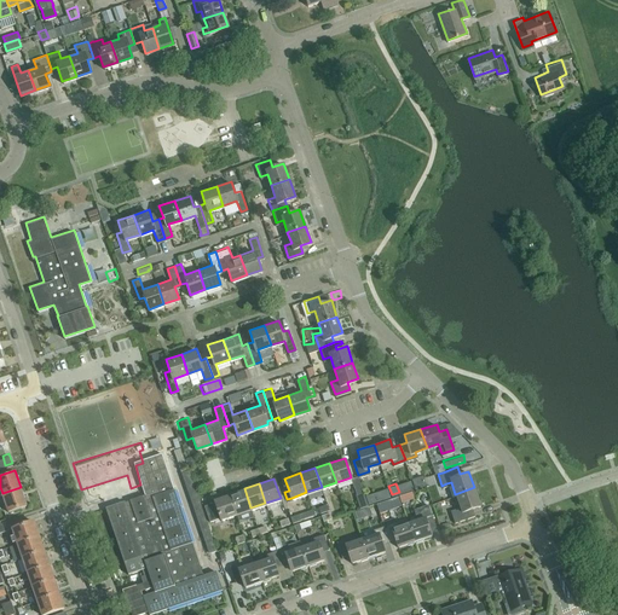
[(21,487),(3,493),(7,509),(26,503),(21,487)]
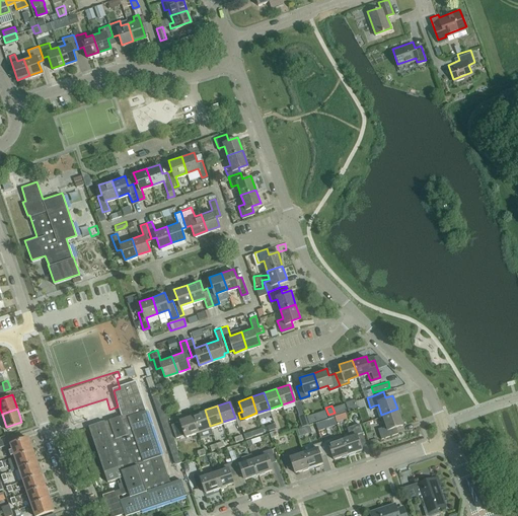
[(166,469),(145,409),(122,417),(121,413),(108,417),(109,421),(105,422),(103,419),(88,424),(106,480),(123,474),(124,480),(118,482),(120,487),(126,485),(130,495),(120,499),(125,514),(186,494),(180,477),(169,481),(166,469)]
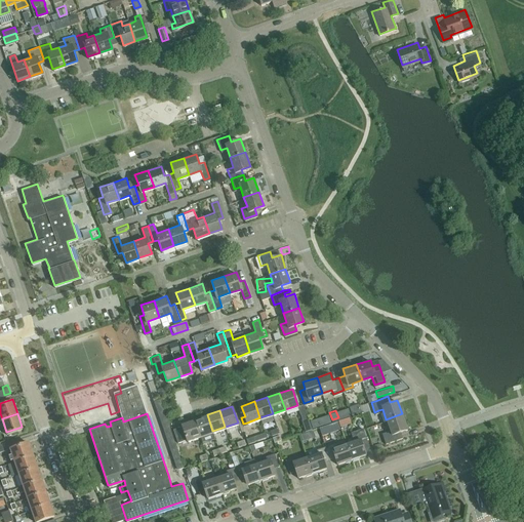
[(385,442),(389,441),(402,436),(400,431),(407,428),(402,413),(386,419),(390,429),(381,432),(385,442)]
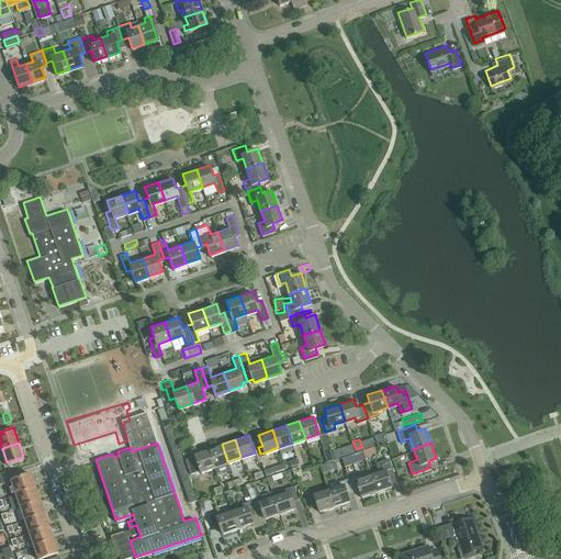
[(222,444),(208,448),(214,466),(227,461),(222,444)]
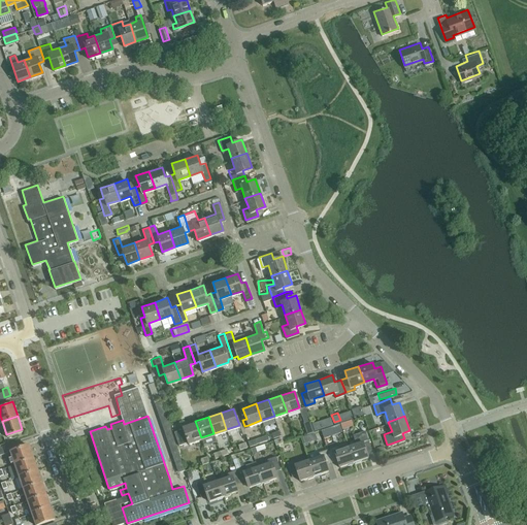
[(302,421),(306,432),(314,430),(309,418),(302,421)]
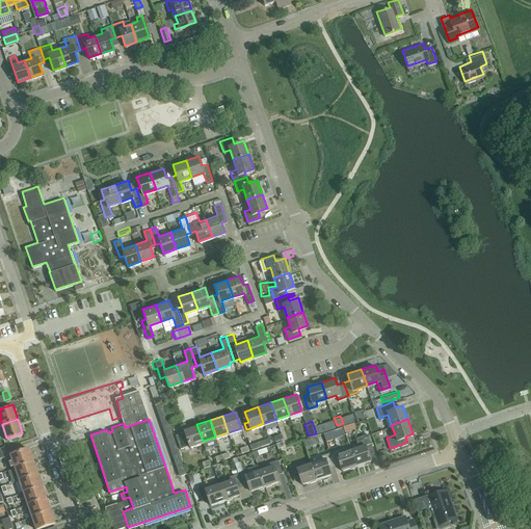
[(323,429),(320,422),(314,424),(317,431),(323,429)]
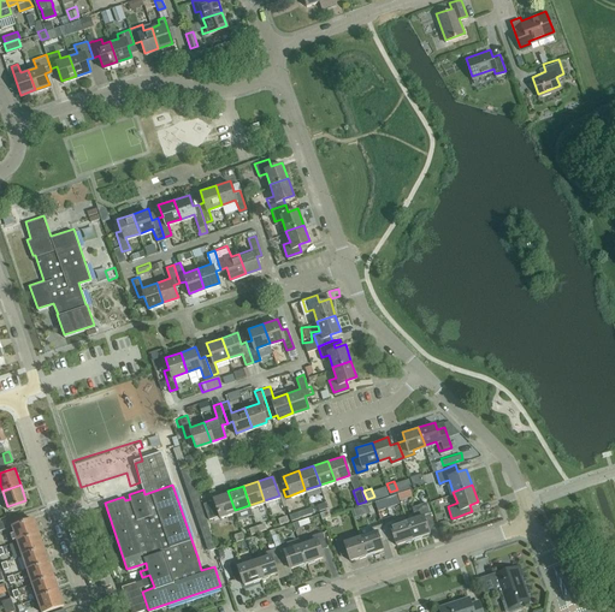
[(219,516),(235,510),(228,491),(213,495),(213,498),(202,501),(208,517),(218,514),(219,516)]
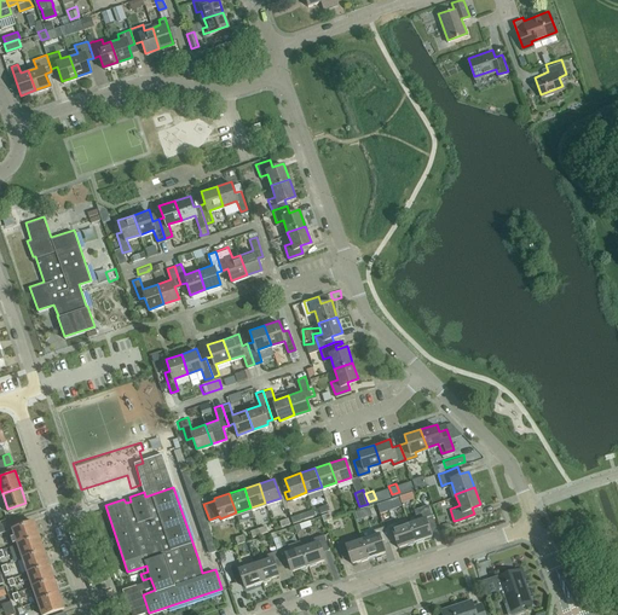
[(416,518),(408,521),(415,540),(432,534),(428,526),(435,523),(429,509),(427,503),(413,508),(416,518)]
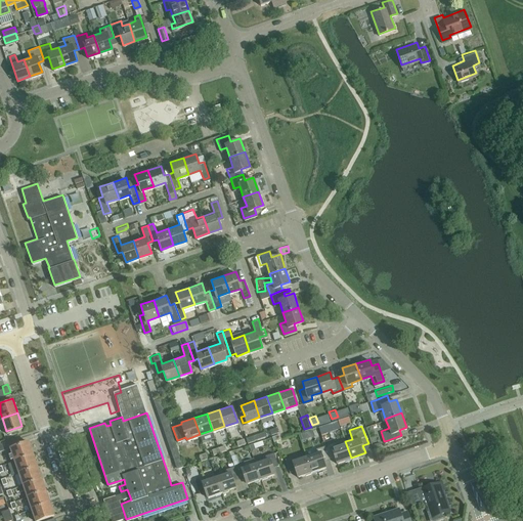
[(271,435),(273,440),(275,443),(281,441),(279,437),(280,437),(278,432),(271,435)]
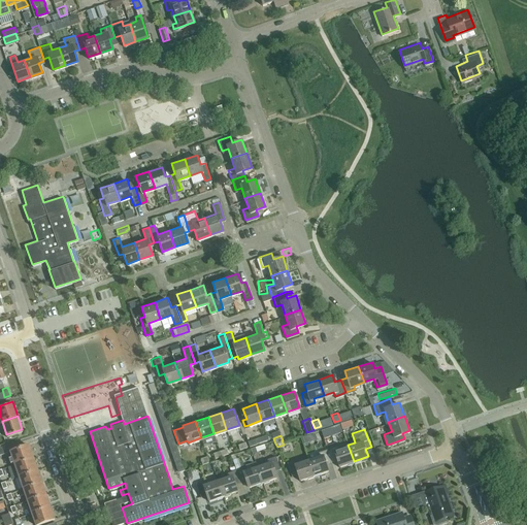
[(14,462),(33,456),(29,444),(10,450),(14,462)]
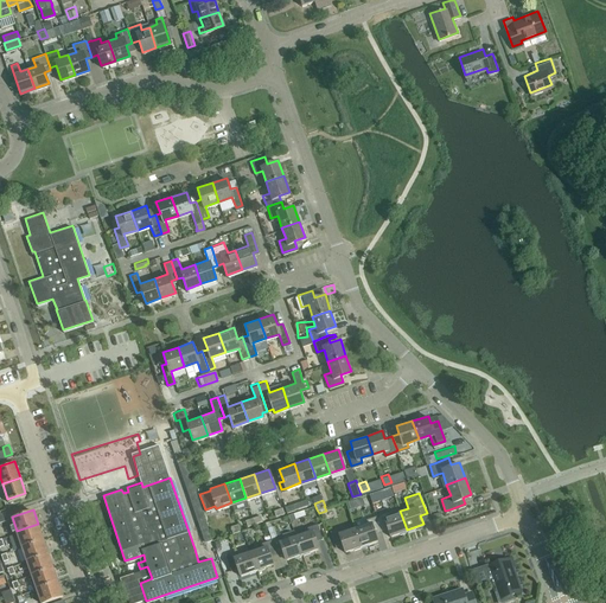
[(390,534),(407,530),(400,511),(389,515),(388,511),(376,514),(381,528),(388,526),(390,534)]
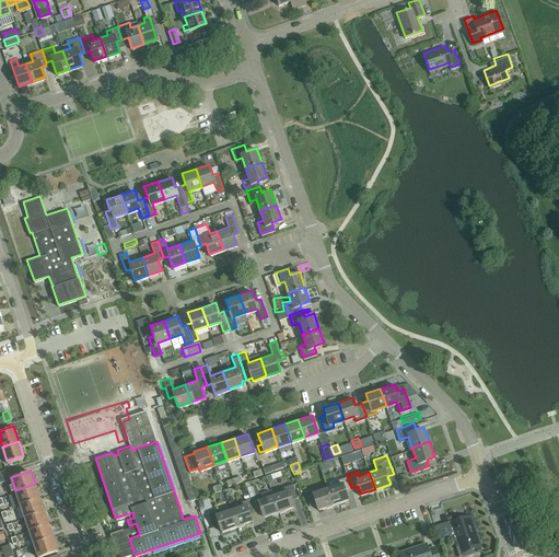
[(351,488),(347,475),(336,478),(338,483),(327,487),(333,503),(348,498),(346,490),(351,488)]
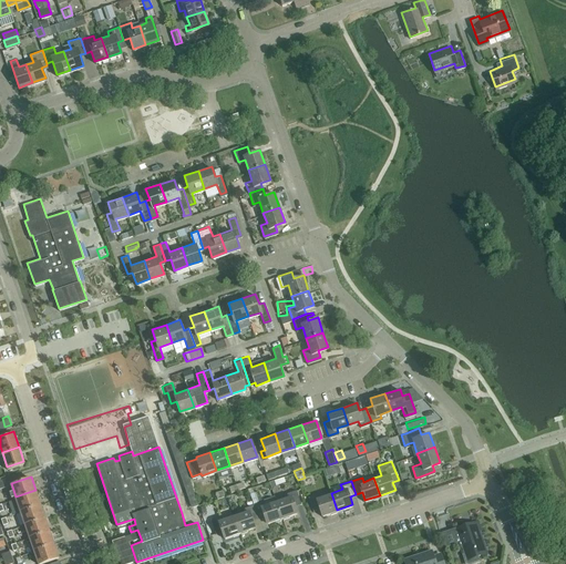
[(281,516),(276,500),(265,503),(264,500),(257,502),(256,501),(258,500),(255,490),(253,491),(250,485),(247,486),(251,499),(258,516),(265,514),(267,522),(281,516)]
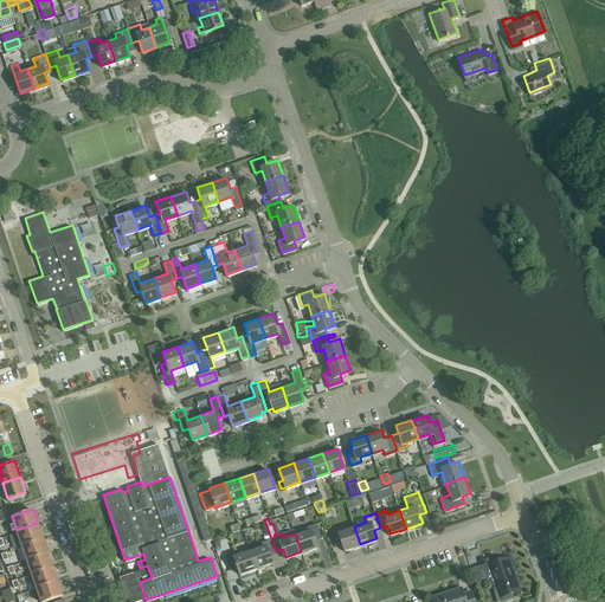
[(295,533),(301,551),(317,545),(315,538),(321,536),(316,520),(304,525),(294,529),(295,533)]
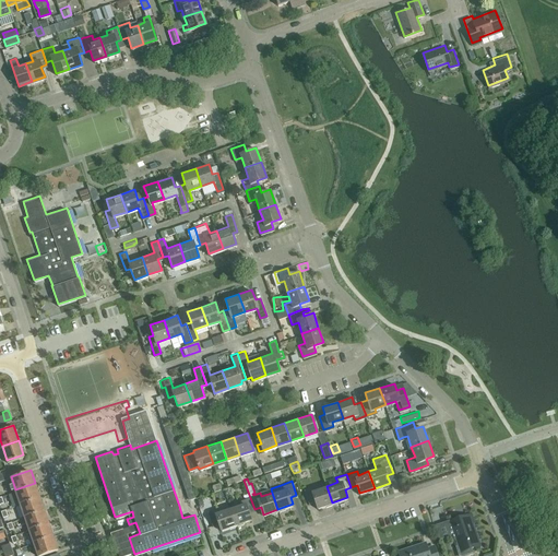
[(20,503),(39,496),(35,483),(15,489),(20,503)]
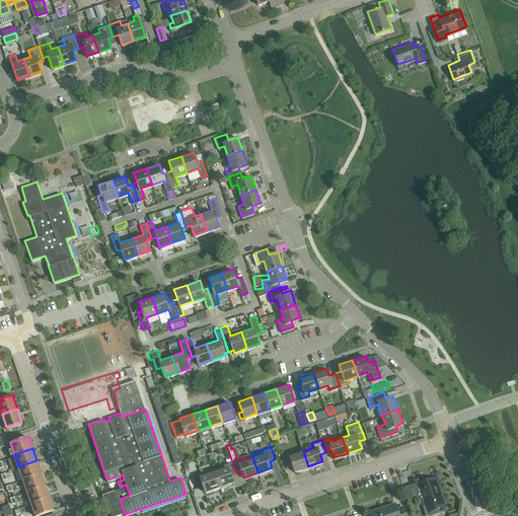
[(308,466),(303,451),(293,454),(292,450),(282,453),(287,466),(292,464),(295,471),(308,466)]
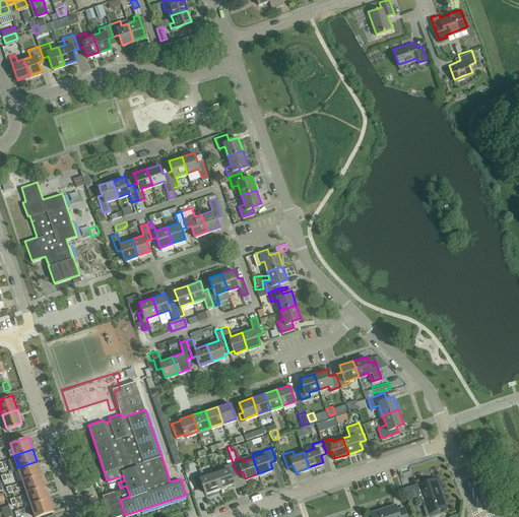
[(213,471),(219,488),(233,482),(231,475),(237,473),(231,457),(225,458),(226,463),(222,464),(223,468),(213,471)]
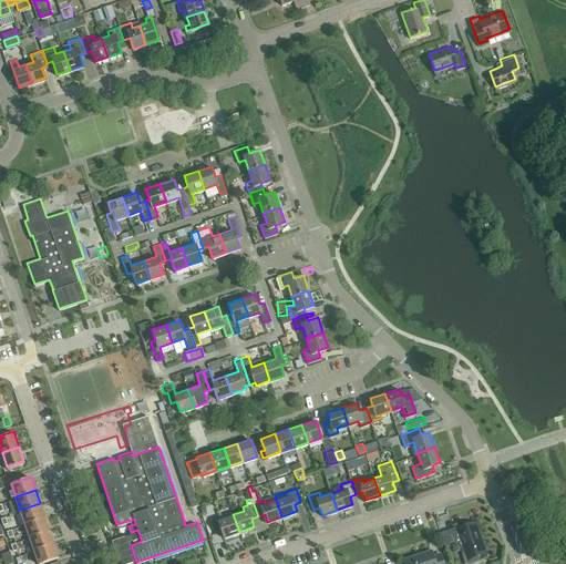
[(40,503),(20,510),(24,523),(44,515),(40,503)]
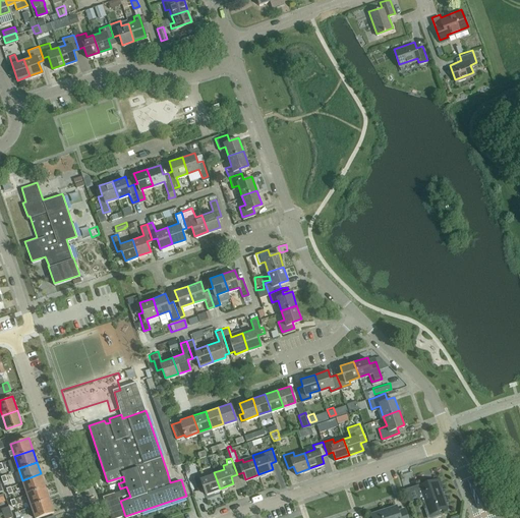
[(220,488),(214,472),(205,476),(203,472),(193,475),(197,488),(204,486),(207,493),(220,488)]
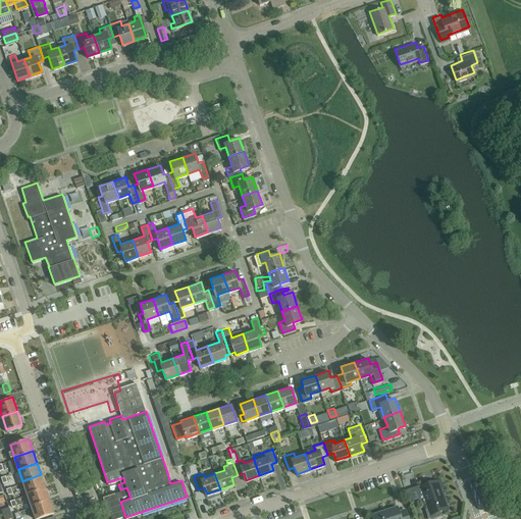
[(41,474),(22,481),(27,494),(45,486),(41,474)]
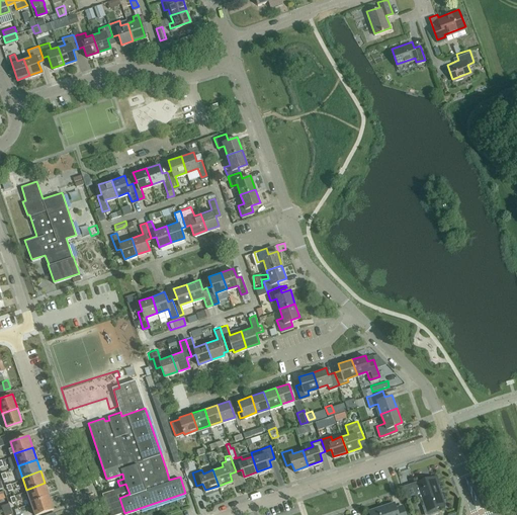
[(438,481),(435,473),(412,481),(422,510),(443,503),(436,482),(438,481)]
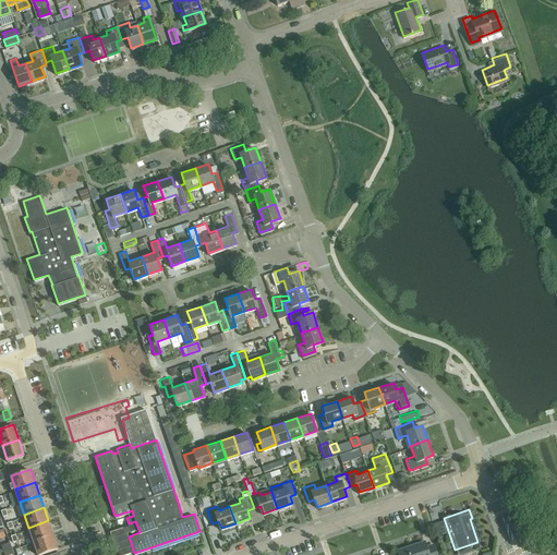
[(48,520),(28,528),(33,541),(52,533),(48,520)]
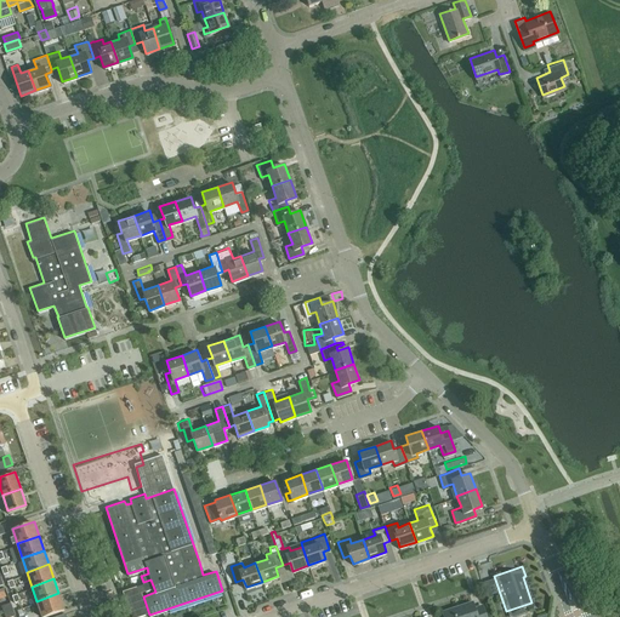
[(58,593),(37,601),(41,615),(63,607),(58,593)]
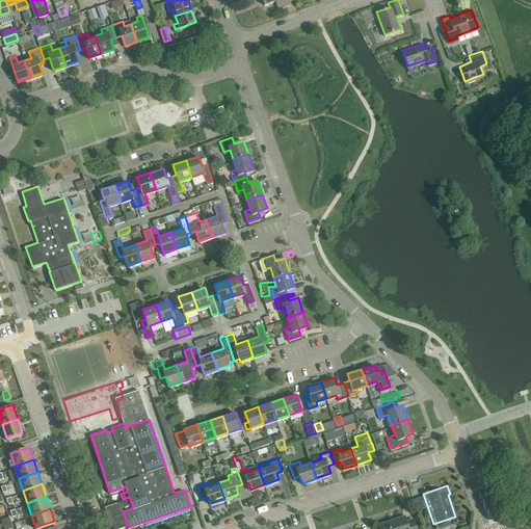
[(405,519),(403,514),(378,523),(380,528),(416,528),(412,517),(405,519)]
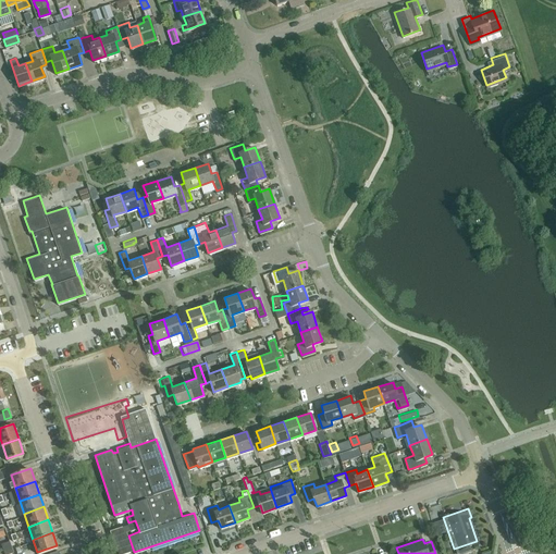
[(4,553),(13,551),(11,544),(2,548),(4,553)]
